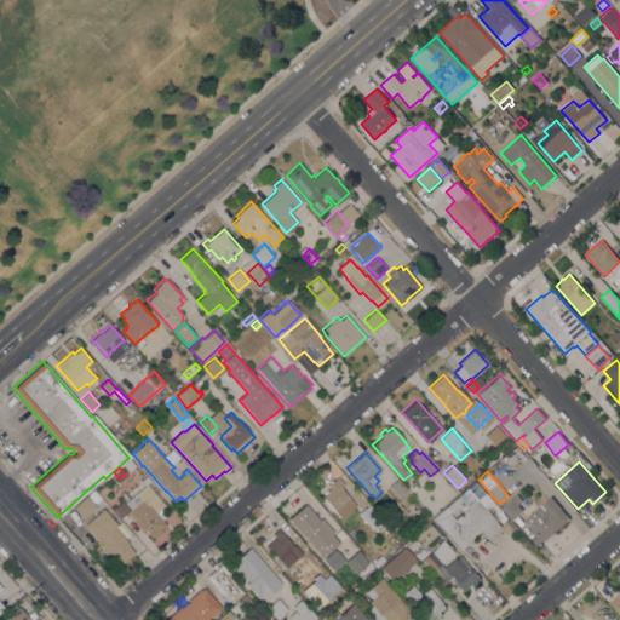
[(145,476),(147,475),(150,480),(150,481),(145,484),(141,480),(145,476)]
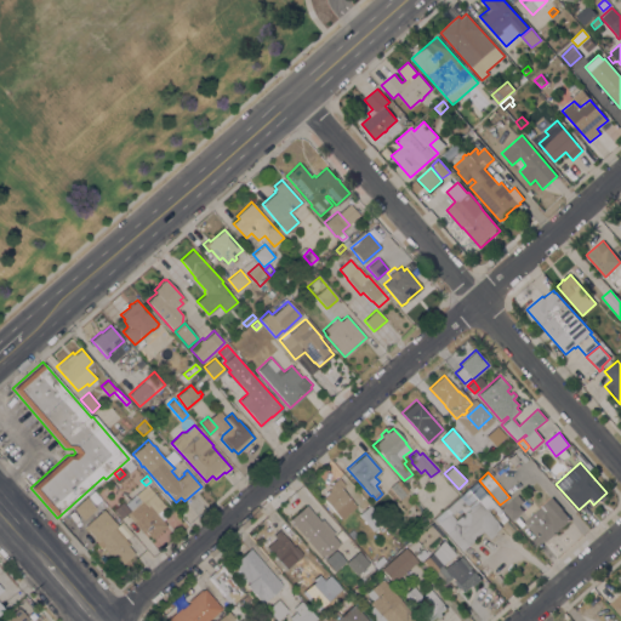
[(341,519),(323,496),(325,494),(324,493),(326,491),(328,493),(329,491),(328,489),(330,488),(329,485),(331,484),(330,482),(331,480),(332,482),(339,477),(345,485),(341,488),(357,506),(341,519)]
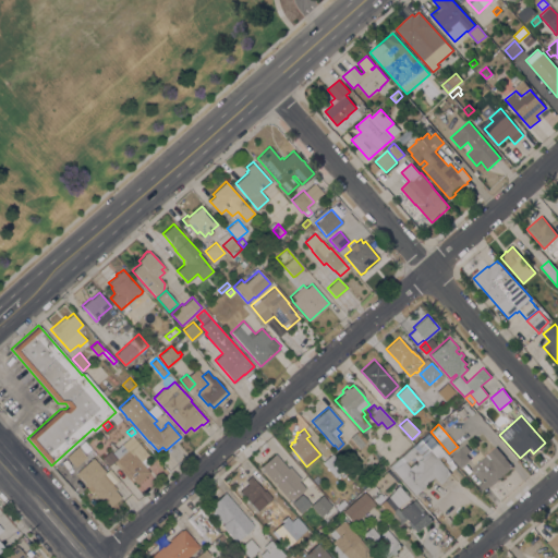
[(400,456),(427,432),(431,436),(426,440),(426,441),(432,437),(436,443),(431,447),(432,448),(429,449),(451,473),(439,483),(434,476),(425,485),(414,495),(392,470),(403,460),(410,468),(420,458),(415,453),(407,462),(400,456)]
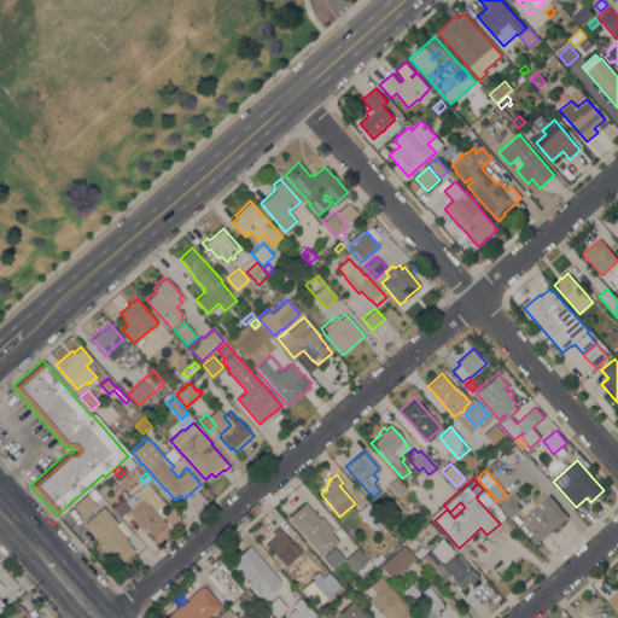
[(403,491),(397,496),(388,484),(394,479),(403,491)]
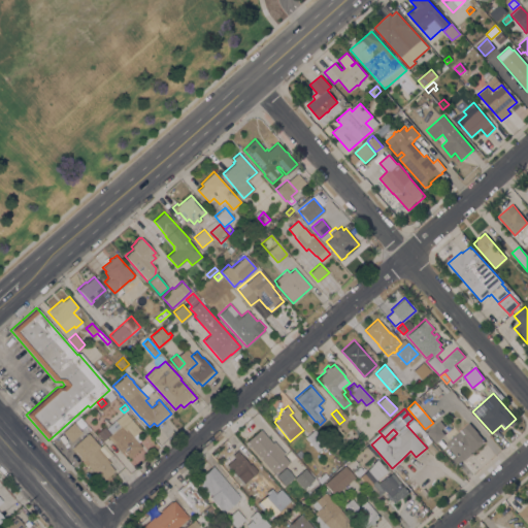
[(142,447),(129,457),(124,451),(122,453),(113,443),(116,441),(110,435),(110,434),(105,428),(114,420),(116,421),(125,413),(130,419),(131,418),(141,430),(133,436),(142,447)]
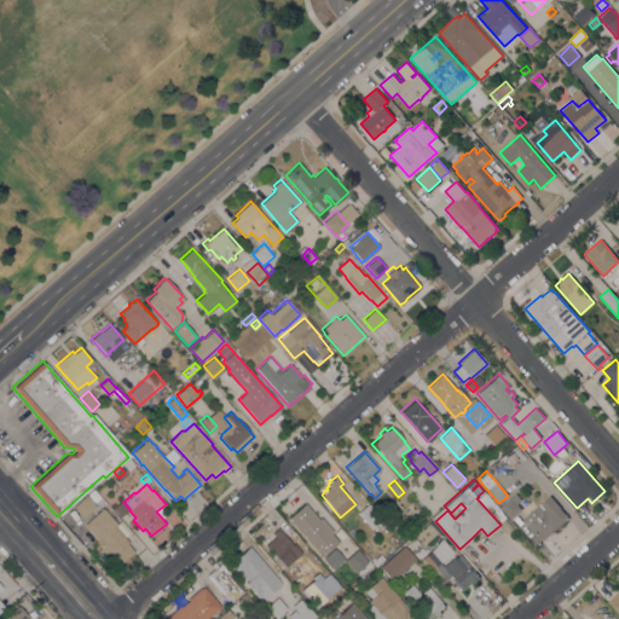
[(516,493),(521,499),(516,504),(521,509),(510,519),(499,507),(516,493)]
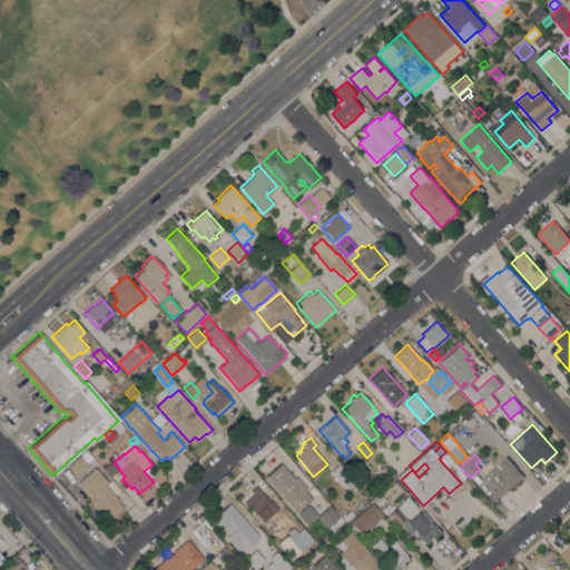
[(77,477),(68,468),(79,457),(88,467),(77,477)]
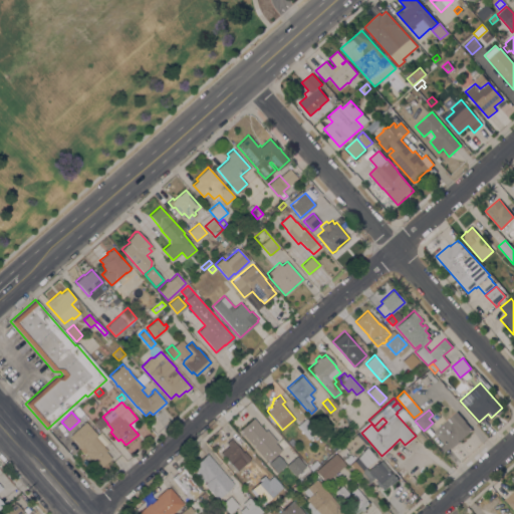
[(466,422),(465,423),(473,431),(464,438),(463,437),(459,441),(460,442),(452,449),(451,448),(444,454),(439,449),(445,444),(434,432),(457,412),(466,422)]
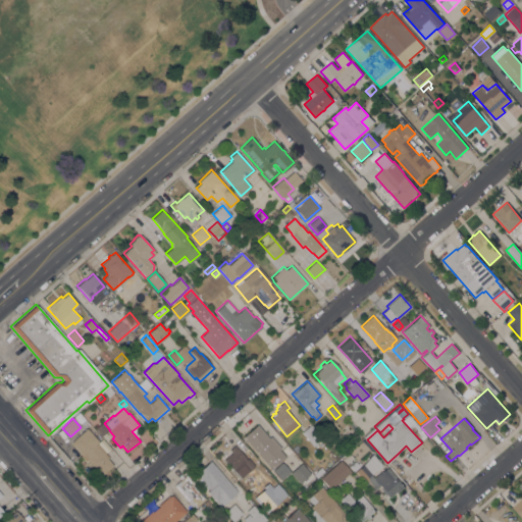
[(109,429),(101,435),(95,427),(102,421),(104,423),(109,429)]
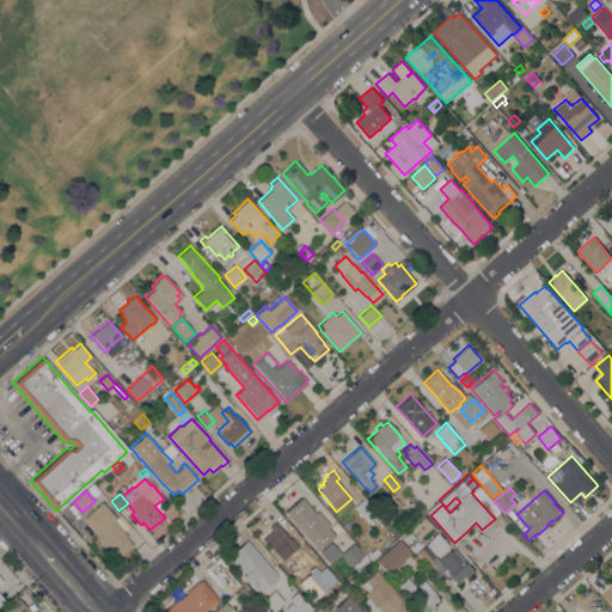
[(314,513),(317,510),(329,525),(326,526),(335,536),(318,550),(303,532),(301,533),(297,528),(298,527),(285,512),(301,497),(314,513)]
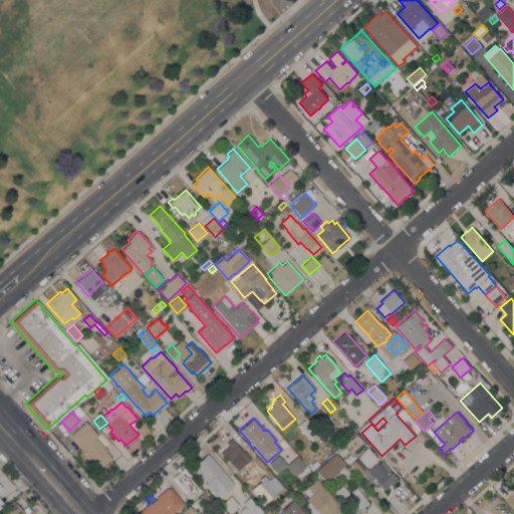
[(314,428),(309,432),(312,436),(308,439),(297,426),(305,418),(314,428)]
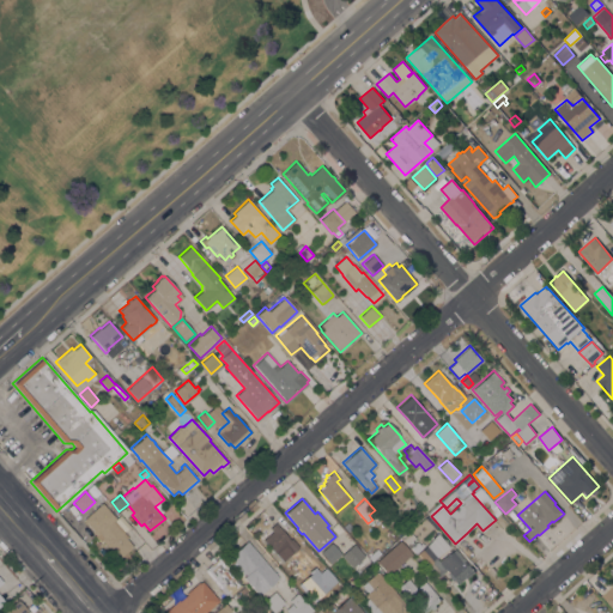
[(128,536),(126,538),(133,546),(117,558),(102,539),(99,540),(92,532),(93,530),(86,523),(85,523),(83,521),(84,521),(83,519),(102,502),(116,519),(114,520),(128,536)]
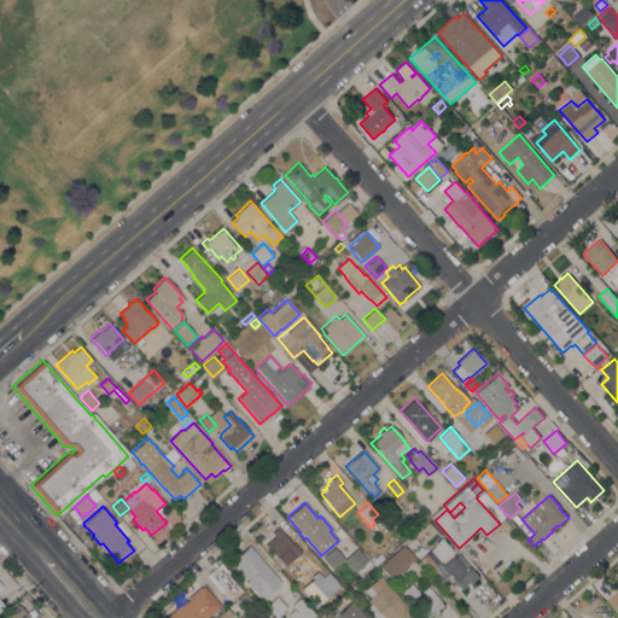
[(437,529),(431,534),(425,526),(430,522),(437,529)]
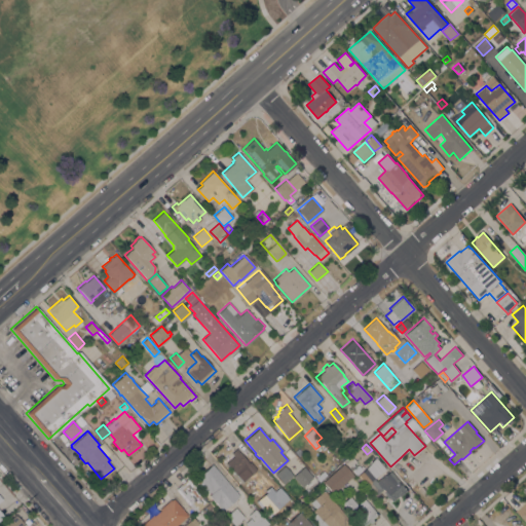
[(230,451),(231,452),(236,448),(249,462),(255,457),(273,479),(268,484),(261,475),(248,487),(222,458),(230,451)]
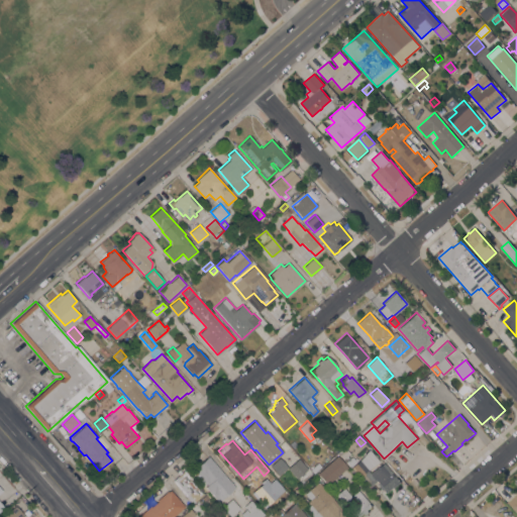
[(368,470),(370,473),(378,467),(378,468),(384,462),(401,483),(394,489),(393,488),(387,493),(384,490),(383,491),(378,485),(379,484),(377,481),(369,488),(359,477),(360,477),(351,466),(356,461),(359,458),(370,450),(379,460),(371,468),(368,470)]
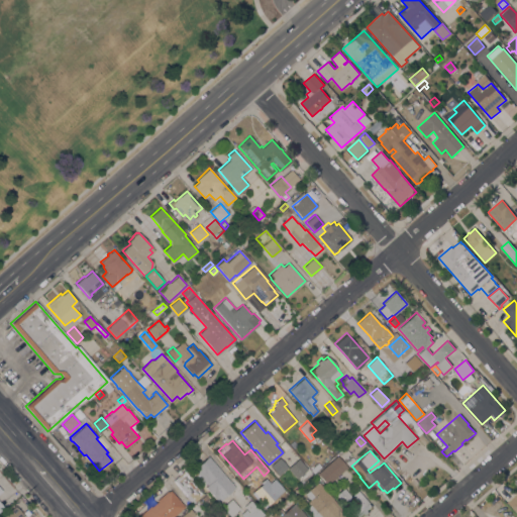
[(337,455),(347,467),(327,485),(317,474),(337,455)]
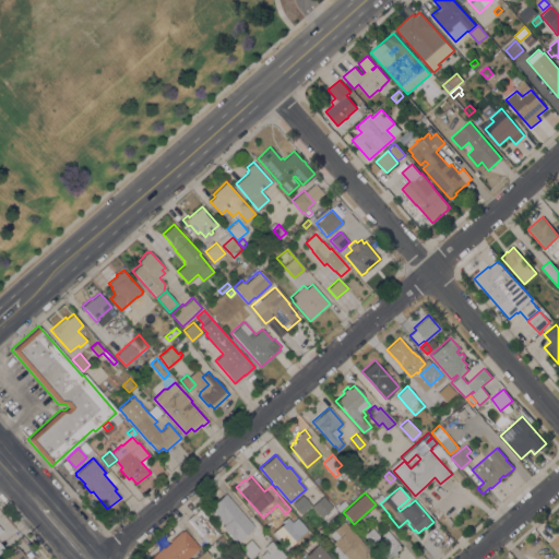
[(210,507),(225,494),(240,511),(226,525),(223,522),(219,524),(211,514),(214,511),(210,507)]
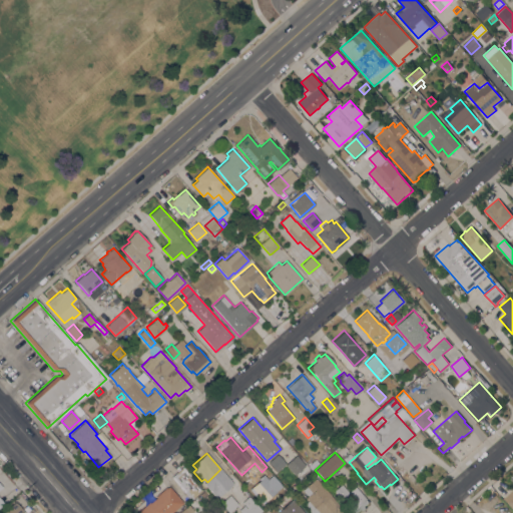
[(296,455),(305,465),(295,474),(286,464),(296,455)]
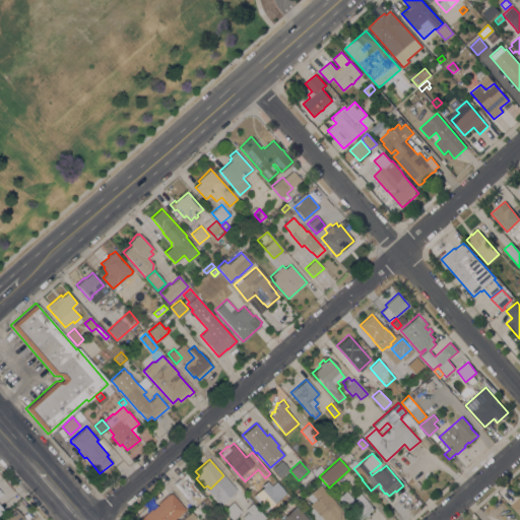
[(312,471),(320,465),(323,469),(316,475),(312,471)]
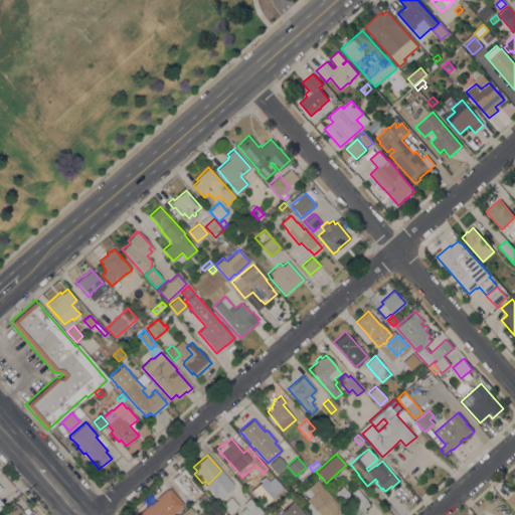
[(184,469),(203,492),(190,503),(188,501),(185,503),(182,499),(186,495),(172,479),(184,469)]
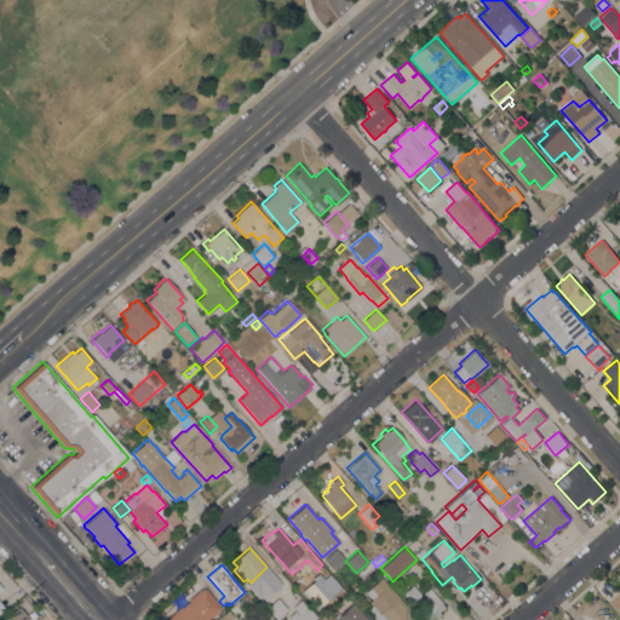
[(296,590),(291,593),(285,587),(283,589),(273,577),(279,572),(296,590)]
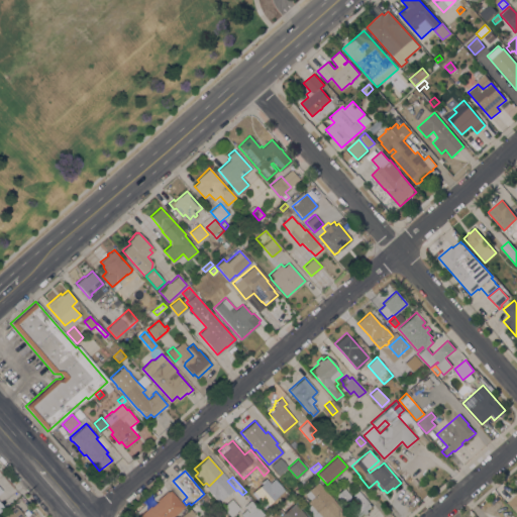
[(276,489),(271,484),(276,480),(281,485),(276,489)]
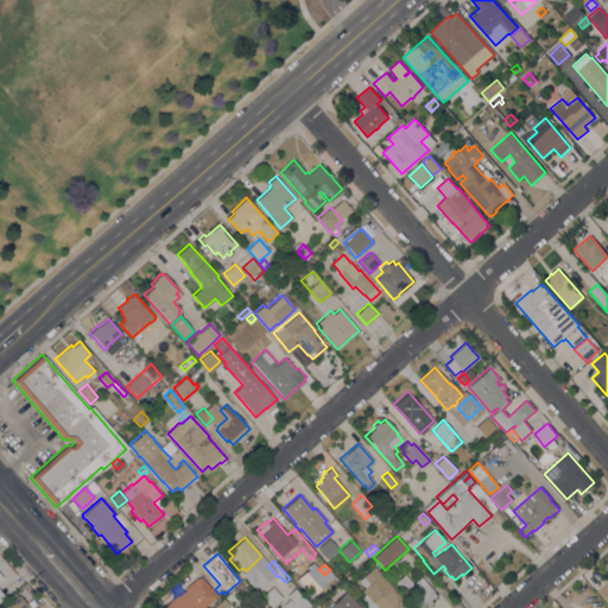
[(400,596),(397,599),(405,607),(369,607),(360,597),(365,593),(362,589),(365,587),(359,580),(374,567),(400,596)]
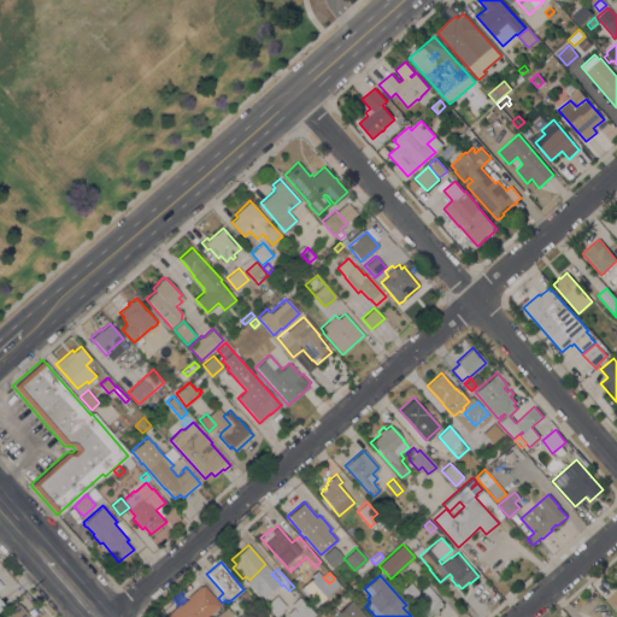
[(341,586),(335,591),(339,594),(334,598),(330,594),(334,591),(329,585),(336,580),(341,586)]
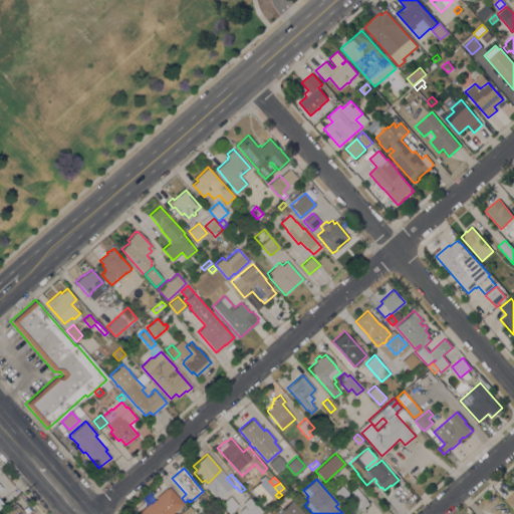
[(365,508),(366,509),(363,512),(362,510),(357,513),(355,513),(348,505),(347,507),(334,491),(341,485),(348,493),(355,487),(369,504),(365,508)]
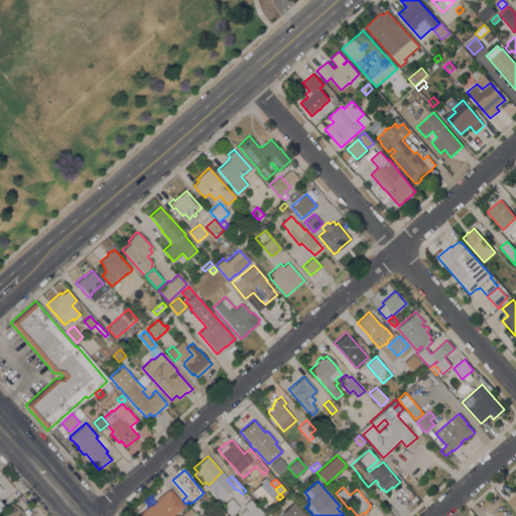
[(171,515),(139,515),(140,515),(139,514),(149,505),(150,506),(157,500),(156,499),(167,490),(168,491),(169,489),(184,505),(171,515)]
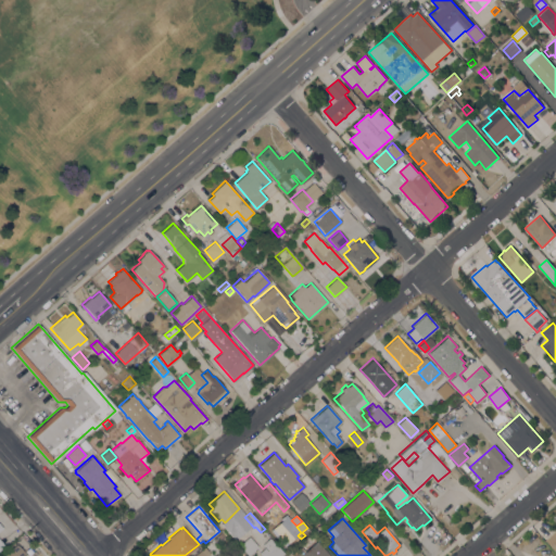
[(555,531),(555,552),(546,540),(555,531)]
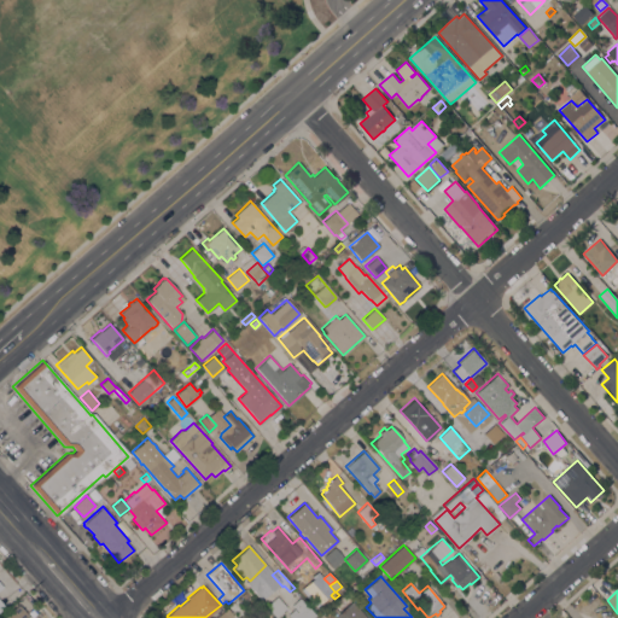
[(351,598),(343,605),(338,599),(348,593),(351,598)]
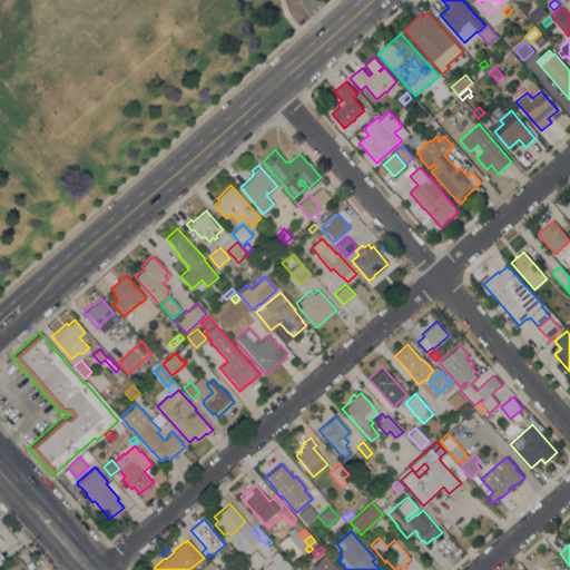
[(307,559),(313,566),(324,556),(331,562),(333,560),(342,569),(298,569),(297,568),(307,559)]
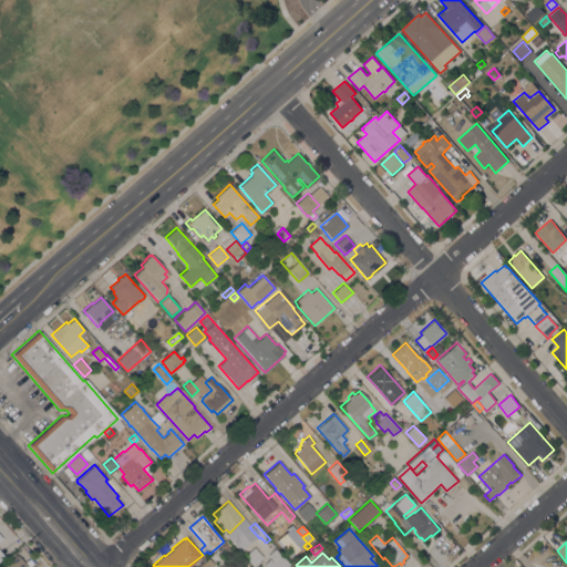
[(285,566),(265,566),(266,566),(264,564),(269,558),(272,560),(280,554),(289,564),(285,566)]
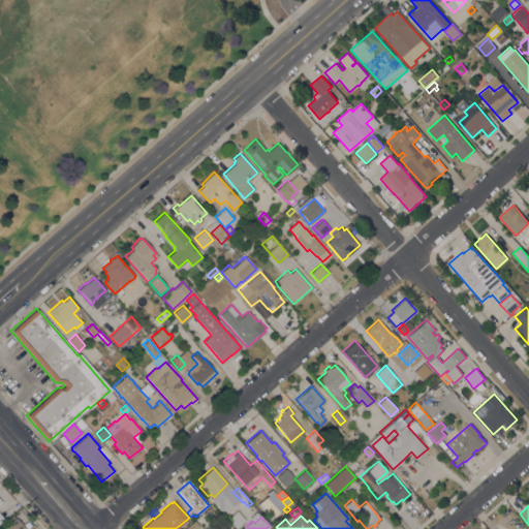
[(2,528),(16,518),(24,526),(21,528),(2,528)]
